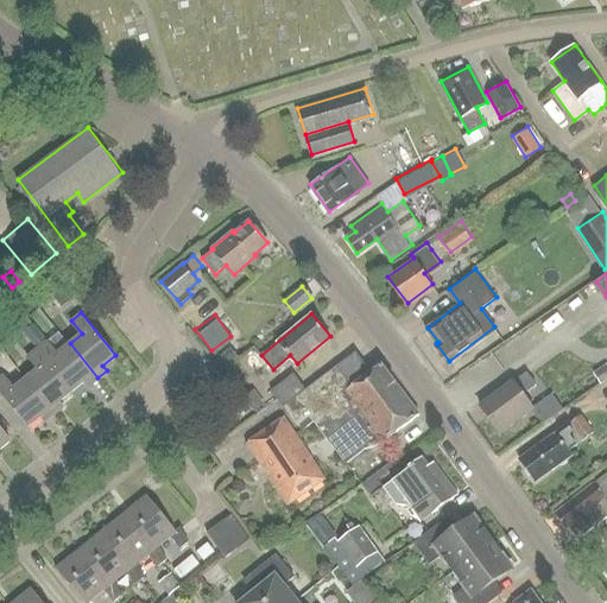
[(24,330),(36,346),(44,340),(32,324),(24,330)]
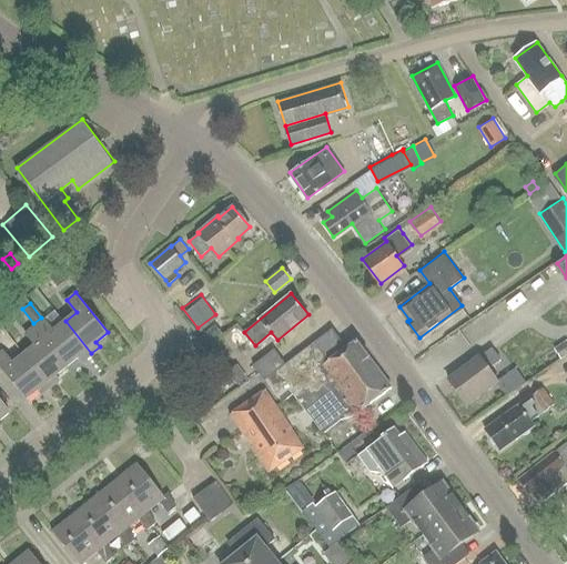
[(42,319),(36,324),(67,365),(78,356),(82,361),(91,353),(66,321),(52,331),(42,319)]
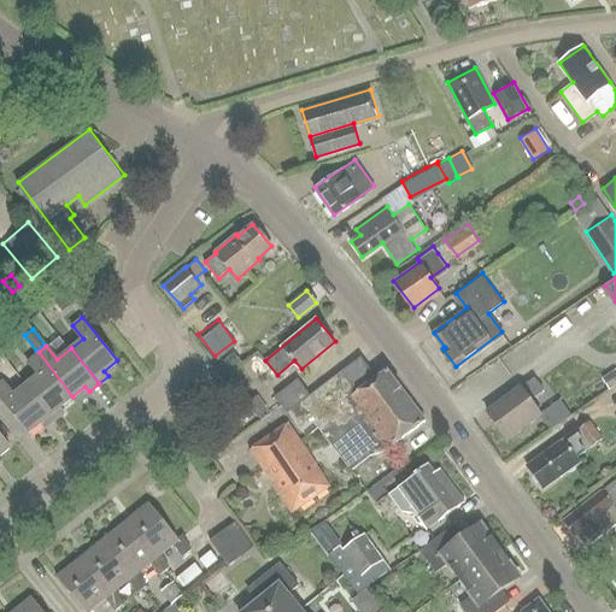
[(242,360),(234,349),(223,358),(233,369),(242,360)]
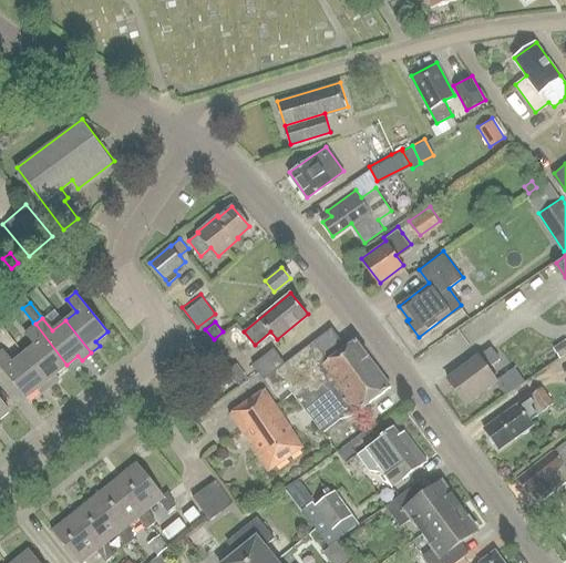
[(67,365),(35,324),(26,333),(35,345),(24,352),(50,386),(59,378),(55,374),(67,365)]
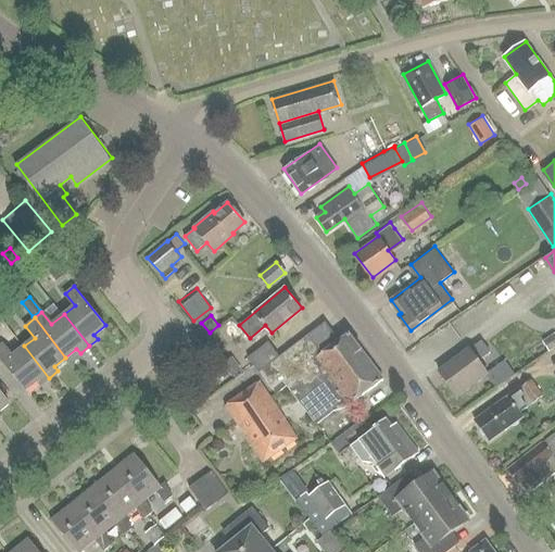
[(350,402),(383,377),(350,331),(342,338),(328,318),(282,352),(262,367),(274,385),(275,384),(279,389),(290,383),(316,418),(333,406),(350,402)]
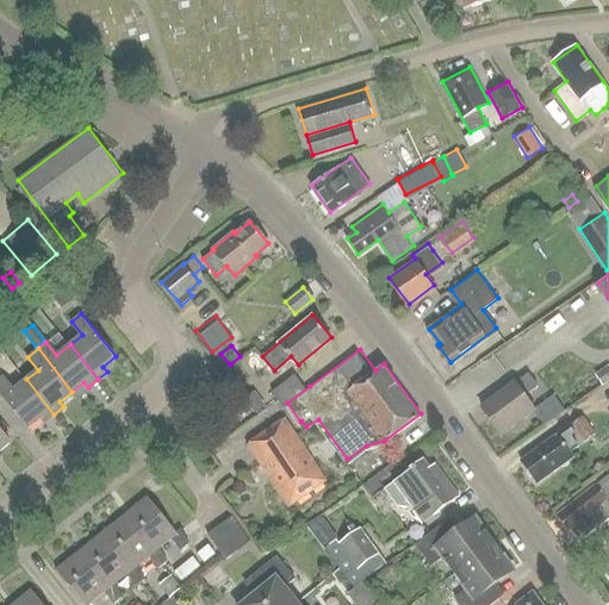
[(608,363),(596,370),(603,382),(608,379),(608,363)]
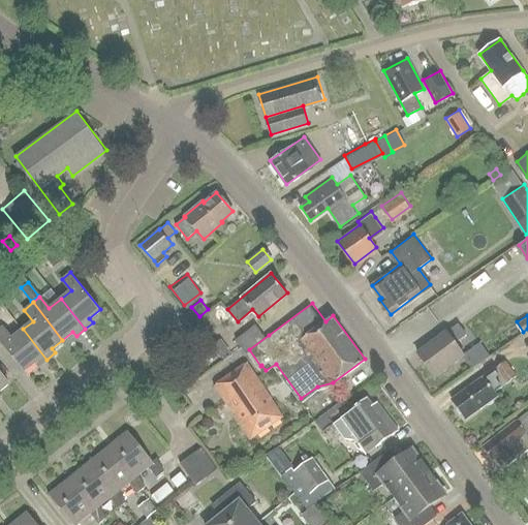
[(249,349),(269,335),(258,321),(239,335),(249,349)]
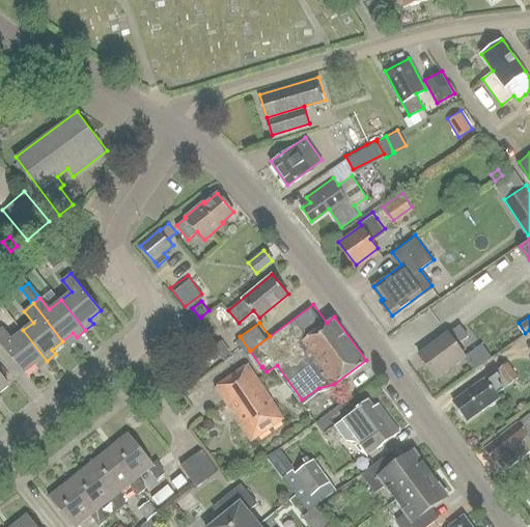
[(459,324),(419,354),(436,376),(465,355),(456,342),(468,335),(459,324)]
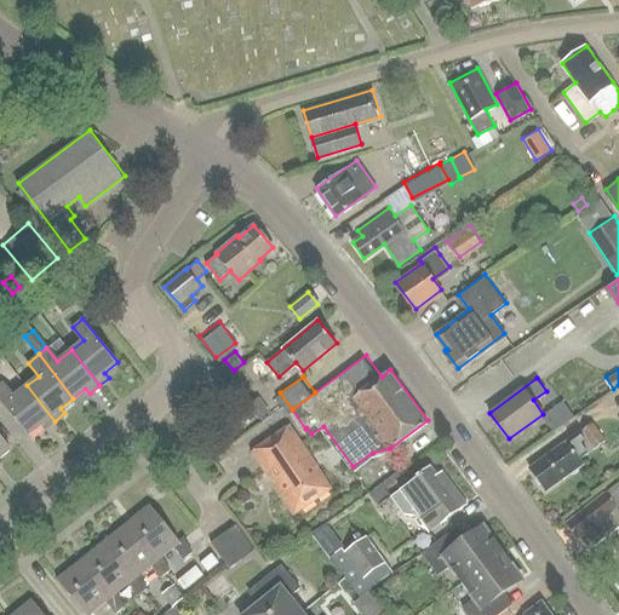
[(45,429),(55,421),(27,385),(15,396),(4,383),(0,384),(0,398),(28,434),(40,424),(45,429)]
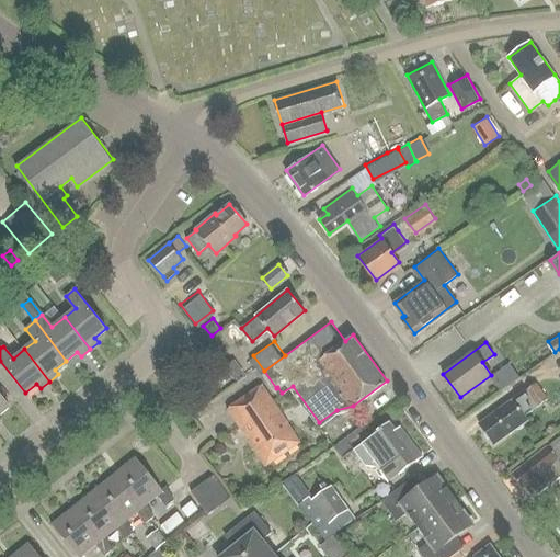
[(244,370),(235,356),(224,364),(235,377),(244,370)]
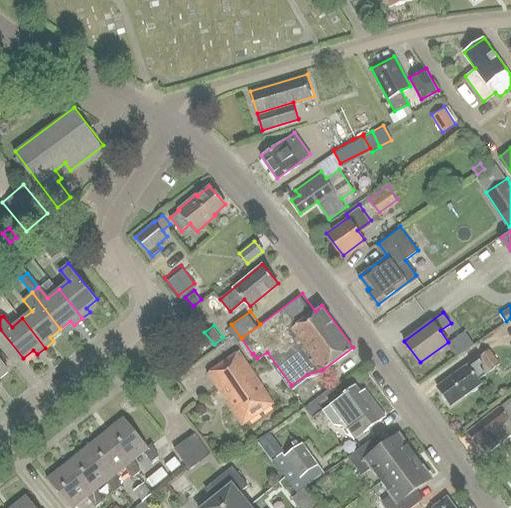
[(203,337),(195,343),(201,351),(209,345),(203,337)]
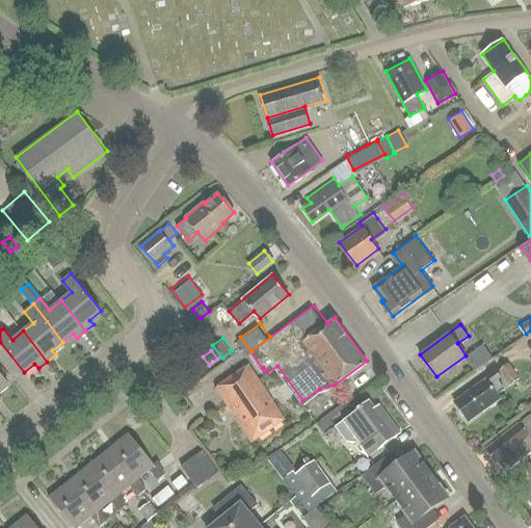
[(235,417),(251,441),(285,418),(273,401),(276,399),(250,362),(216,386),(237,416),(235,417)]
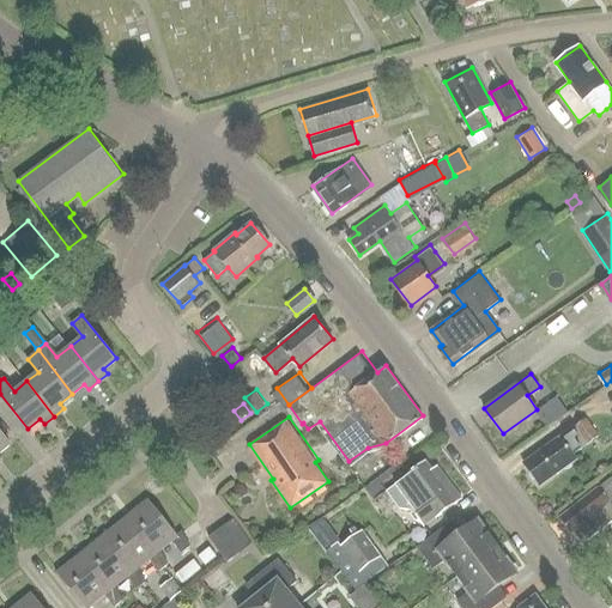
[(568,467),(573,463),(574,458),(576,457),(573,451),(597,435),(585,419),(525,462),(540,484),(564,466),(568,467)]
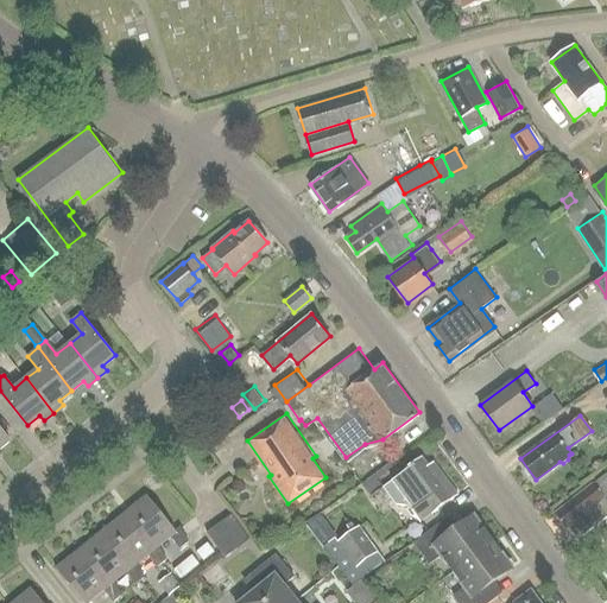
[(403,470),(393,457),(362,481),(370,490),(381,482),(378,477),(392,467),(399,475),(383,486),(394,503),(406,505),(408,505),(418,520),(456,494),(434,462),(429,465),(422,457),(403,470)]
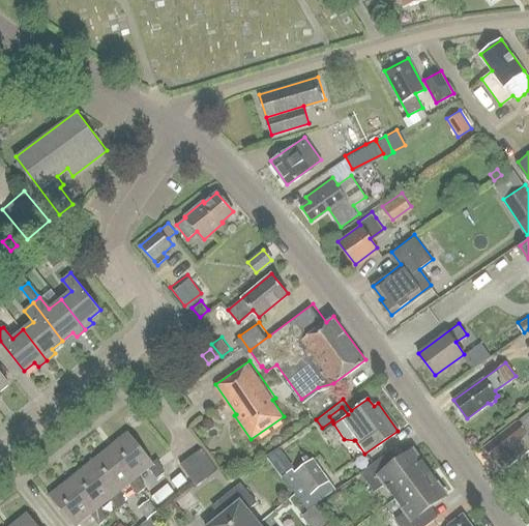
[(528,413),(520,420),(519,419),(485,446),(495,459),(501,455),(509,466),(520,457),(528,449),(528,413)]
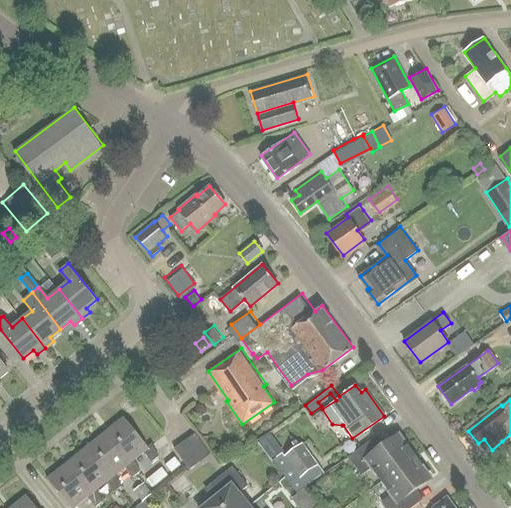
[(104,432),(127,462),(133,458),(142,451),(151,461),(157,456),(152,443),(147,447),(123,418),(104,432)]
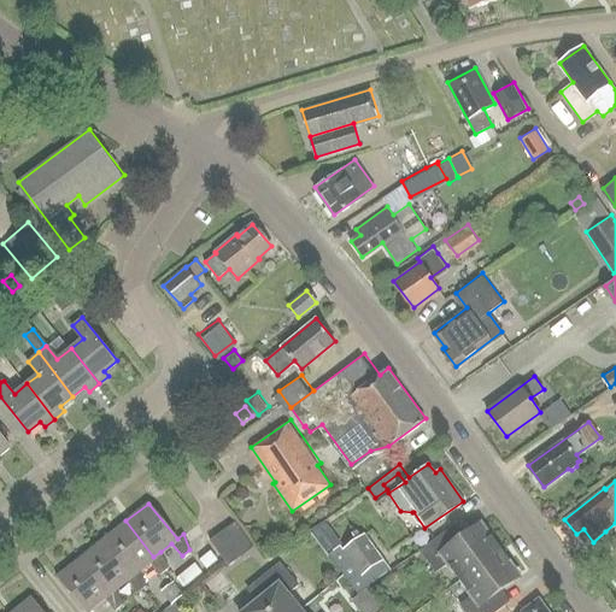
[(314,530),(338,564),(340,563),(359,589),(392,566),(365,530),(346,545),(327,519),(314,530)]
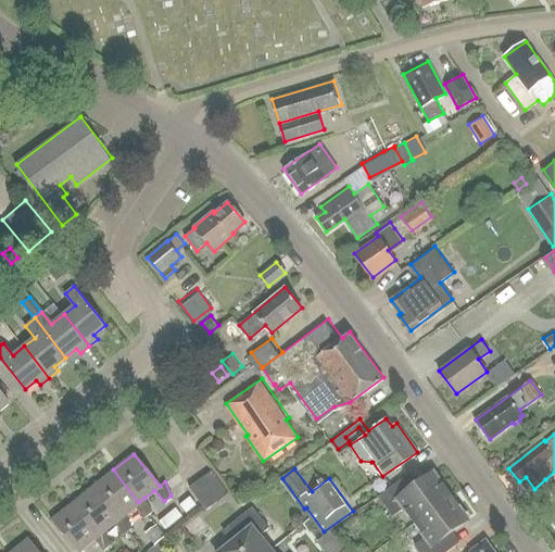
[(92,486),(117,518),(124,514),(134,505),(143,517),(150,512),(144,498),(138,502),(113,469),(92,486)]
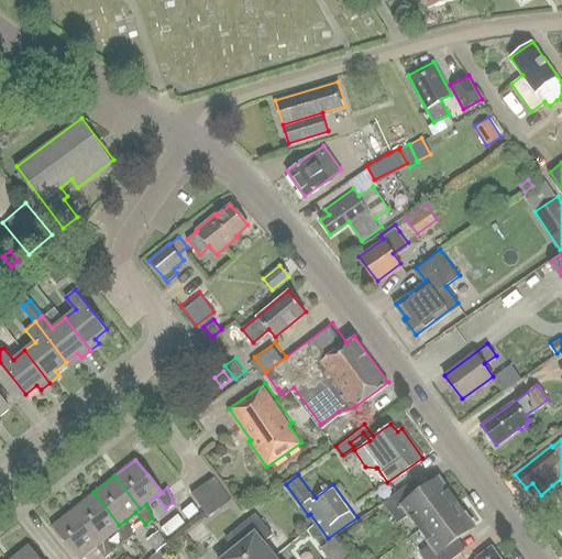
[(409,481),(383,501),(362,515),(365,521),(371,516),(372,518),(387,507),(397,521),(408,513),(419,528),(456,501),(438,477),(417,492),(409,481)]
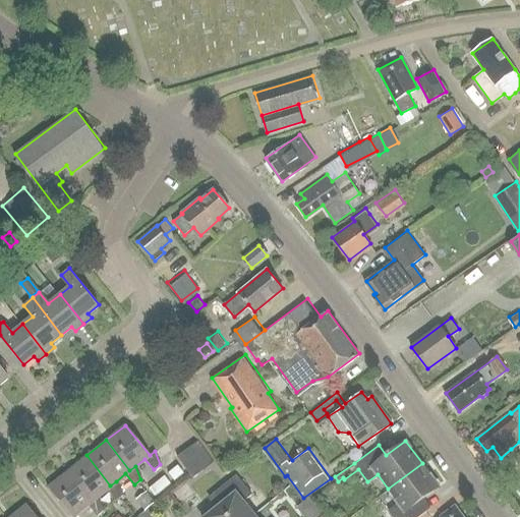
[(187,447),(177,455),(192,476),(204,468),(187,447)]
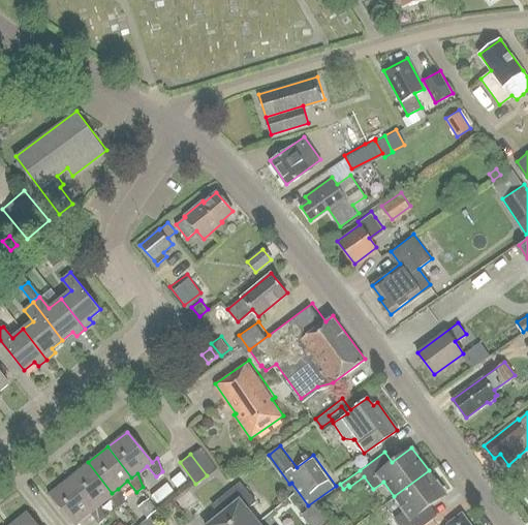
[(118,489),(112,493),(88,462),(68,477),(92,508),(98,504),(107,496),(117,507),(124,501),(118,489)]
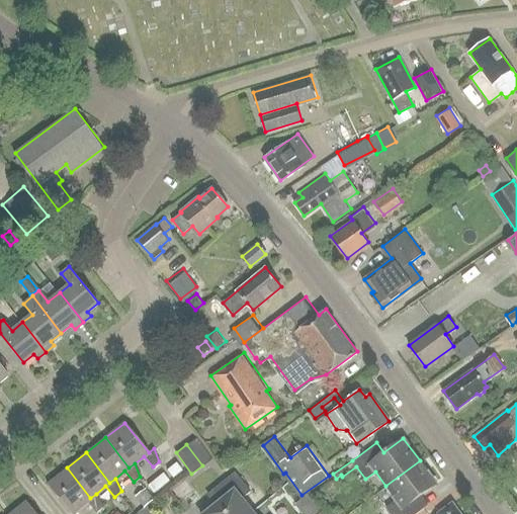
[(420,460),(385,486),(396,499),(385,506),(391,513),(413,513),(424,506),(417,497),(436,483),(420,460)]
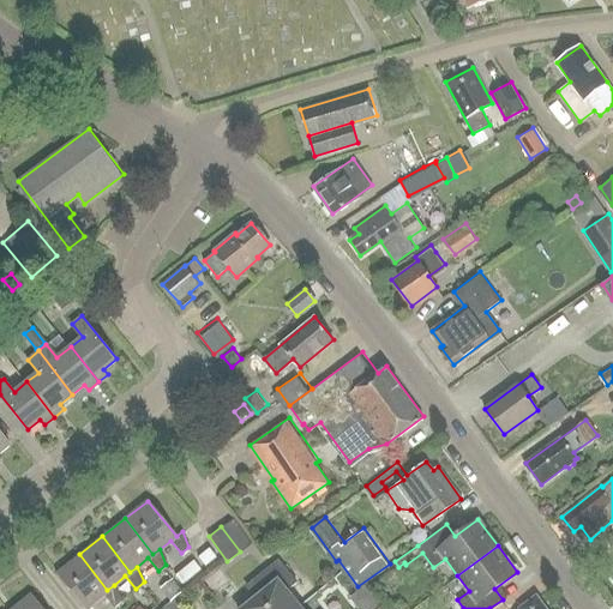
[(114,585),(107,590),(79,554),(58,572),(85,608),(103,594),(113,607),(121,601),(114,585)]
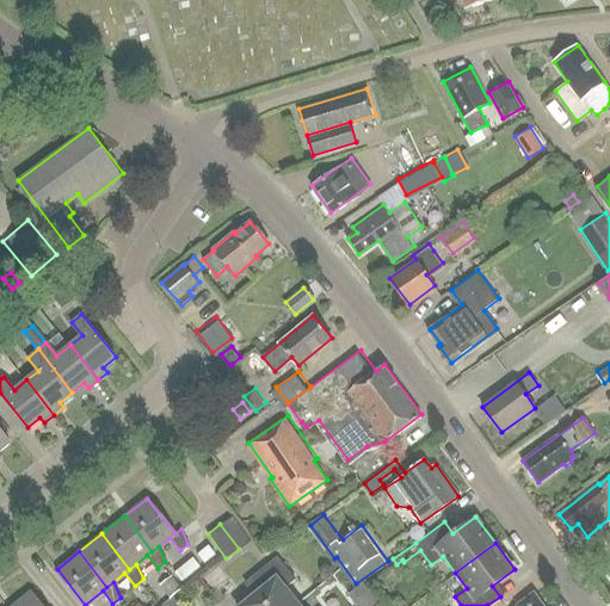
[(239,605),(293,605),(297,603),(284,586),(295,577),(277,555),(248,577),(259,589),(239,605)]
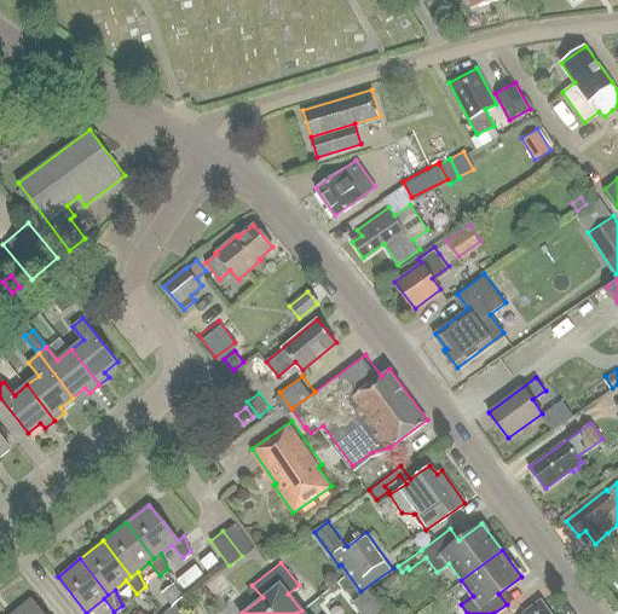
[(185,594),(174,580),(161,589),(172,603),(185,594)]
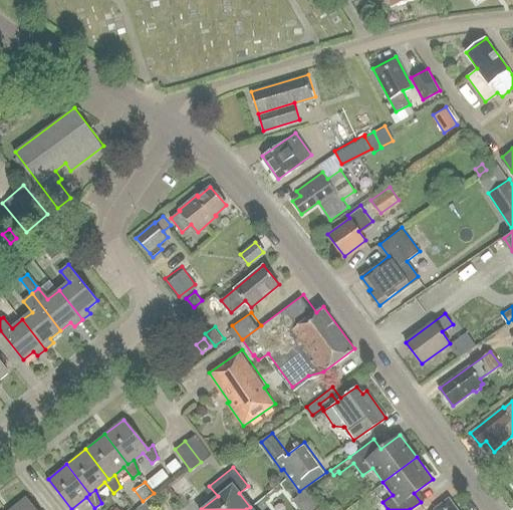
[(8,509),(35,509),(25,497),(8,509)]
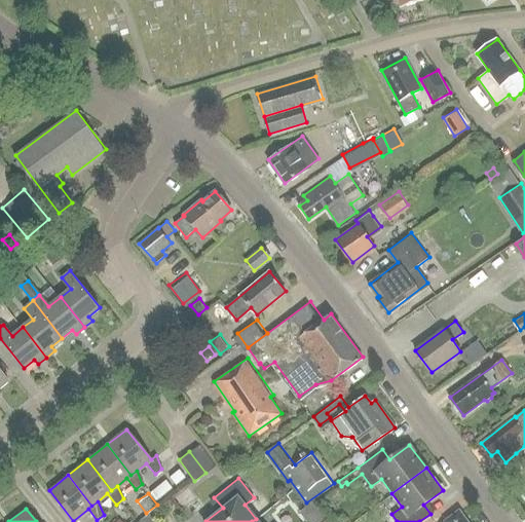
[(471,521),(461,509),(443,521),(471,521)]
